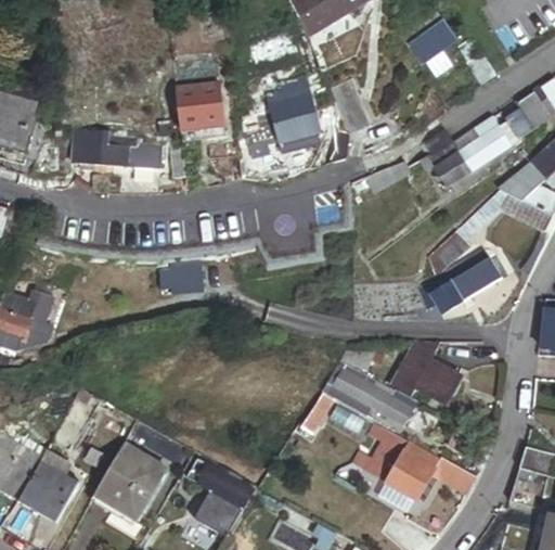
[(213,8),(211,0),(194,0),(195,10),(213,8)]
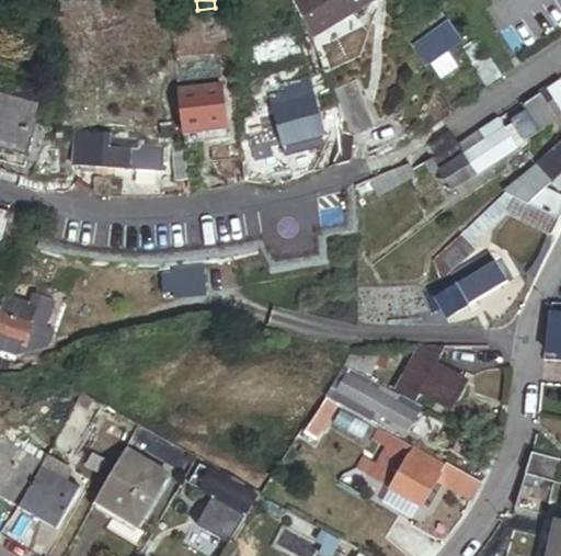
[(293,0),(304,34),(362,0),(293,0)]
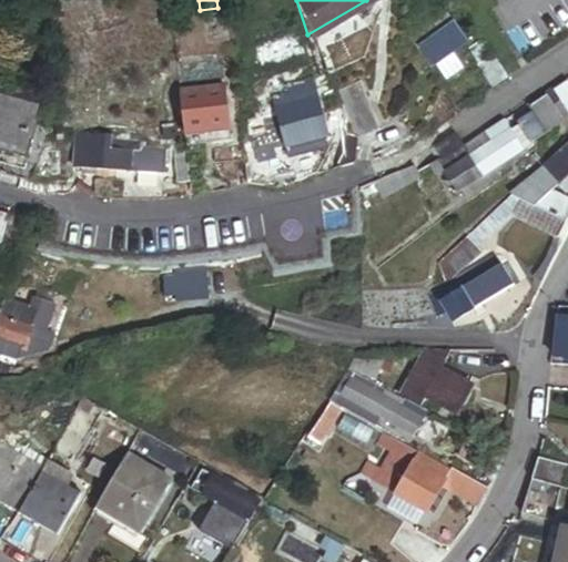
[(467,41),(442,0),(432,0),(402,19),(419,46),(422,44),(433,63),(450,52),(467,41)]
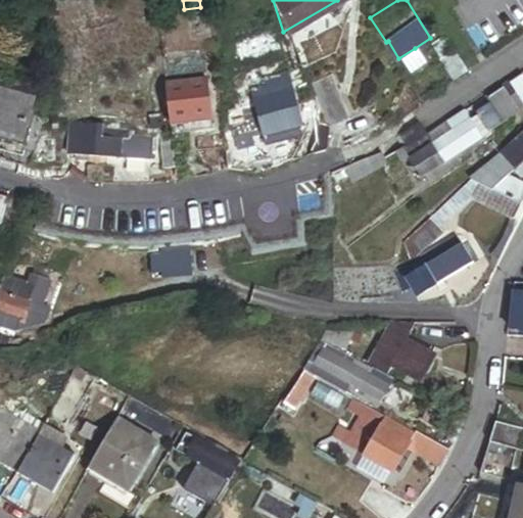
[(255,32),(251,21),(237,27),(240,37),(255,32)]
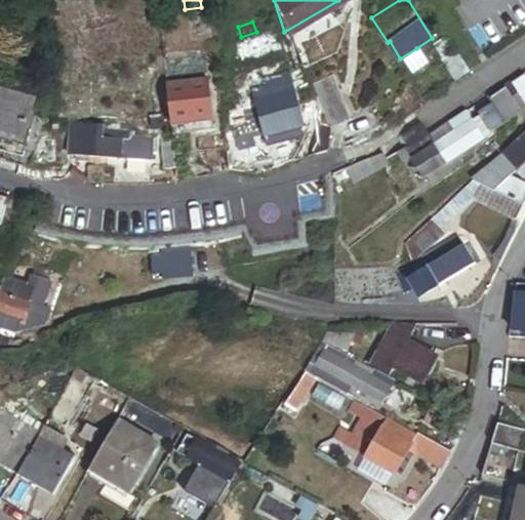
[(471,72),(447,34),(434,42),(444,57),(441,58),(455,81),(471,72)]
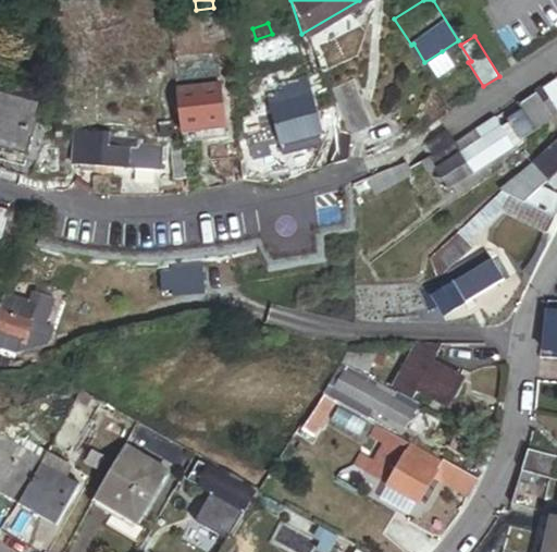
[(454,70),(442,51),(424,62),(413,44),(411,45),(434,82),(454,70)]
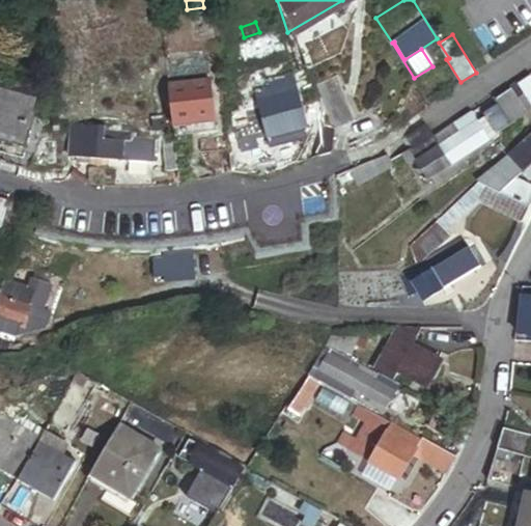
[(0,85),(27,94),(32,79),(0,68),(0,85)]
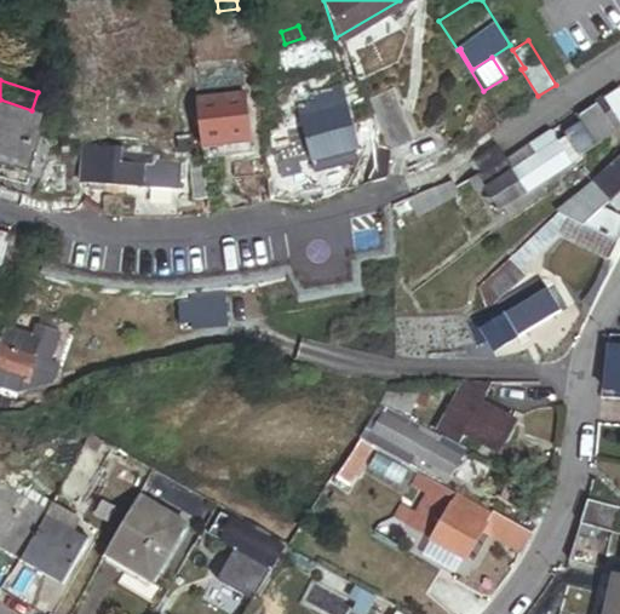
[(346,148),(329,84),(302,91),(304,101),(285,105),(309,195),(333,190),(345,161),(342,149),(346,148)]
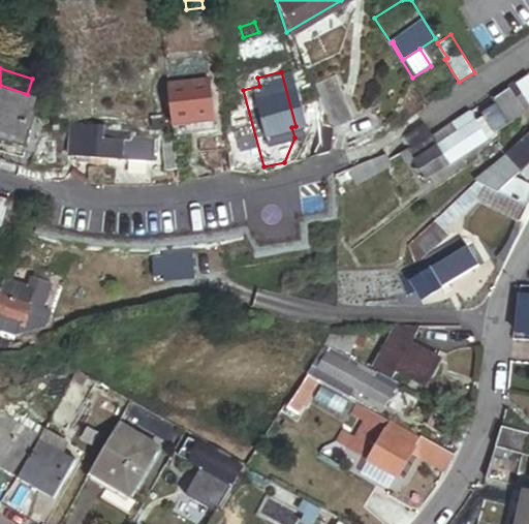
[(210,113),(206,72),(164,76),(169,117),(210,113)]
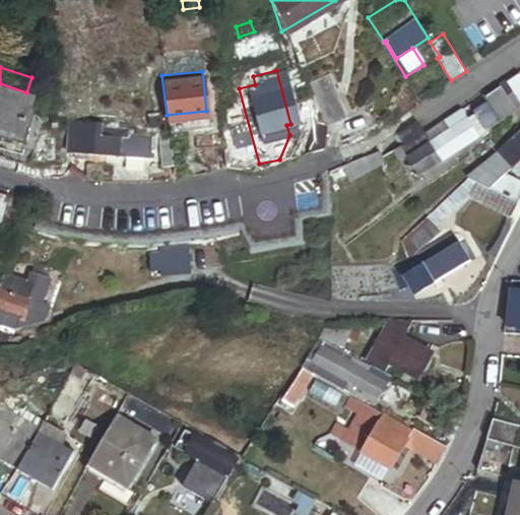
[(519,71),(509,78),(519,94),(519,95),(519,71)]
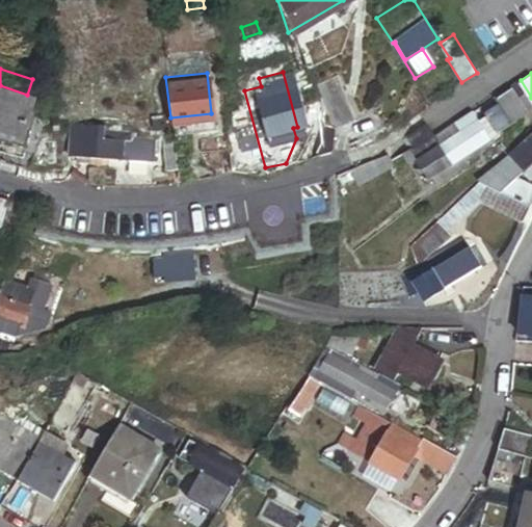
[(343,121),(327,75),(306,82),(321,129),(343,121)]
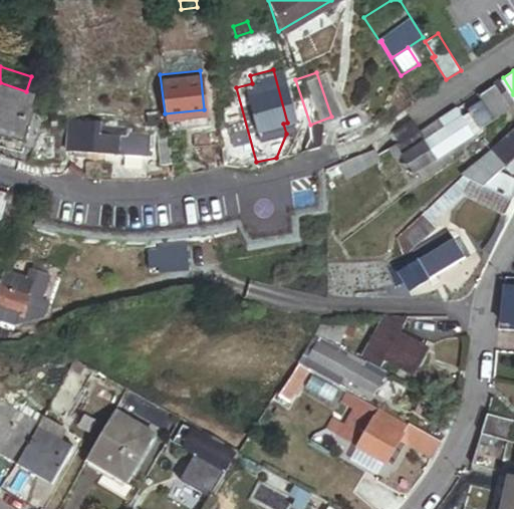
[(513,93),(503,77),(480,92),(492,111),(508,101),(506,98),(513,93)]
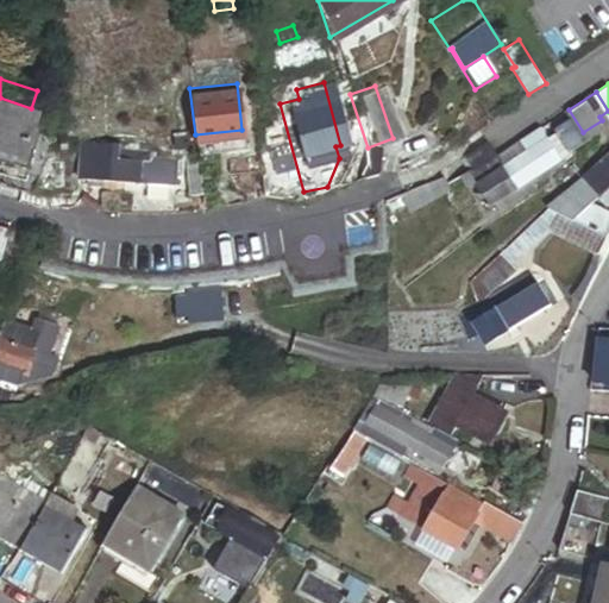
[(0,120),(35,132),(42,112),(31,108),(0,98),(0,120)]
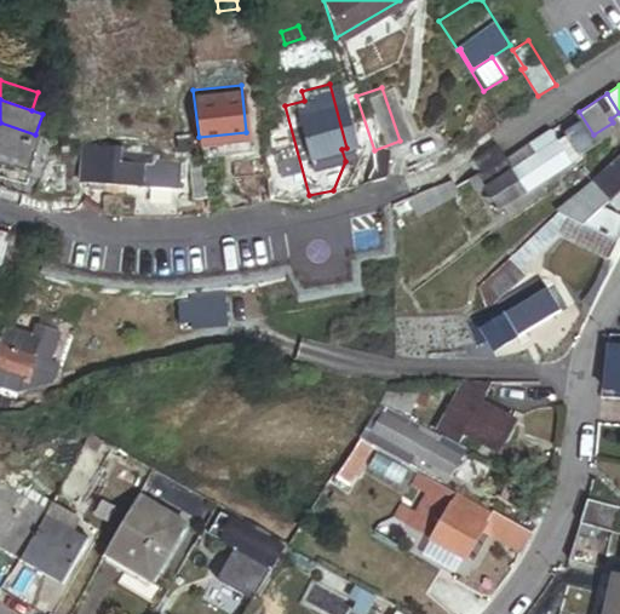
[(585,151),(564,120),(518,150),(494,165),(515,196),(585,151)]
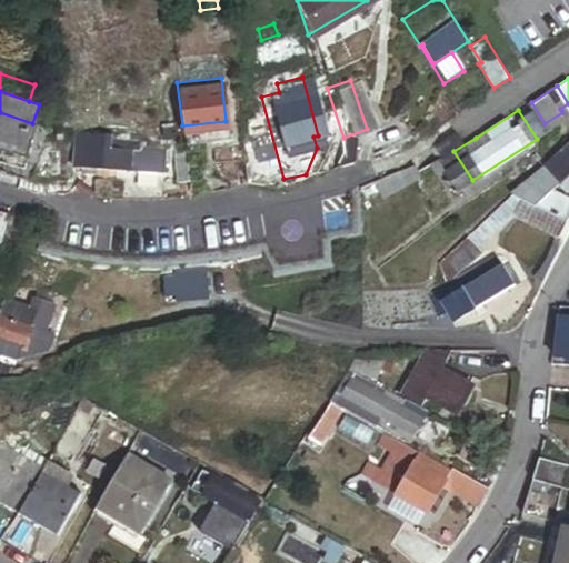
[(0,138),(25,147),(32,123),(0,112),(0,138)]
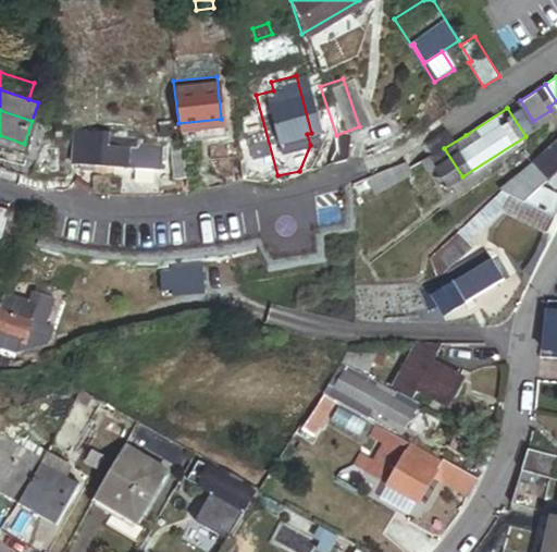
[(38,148),(45,125),(32,121),(24,144),(38,148)]
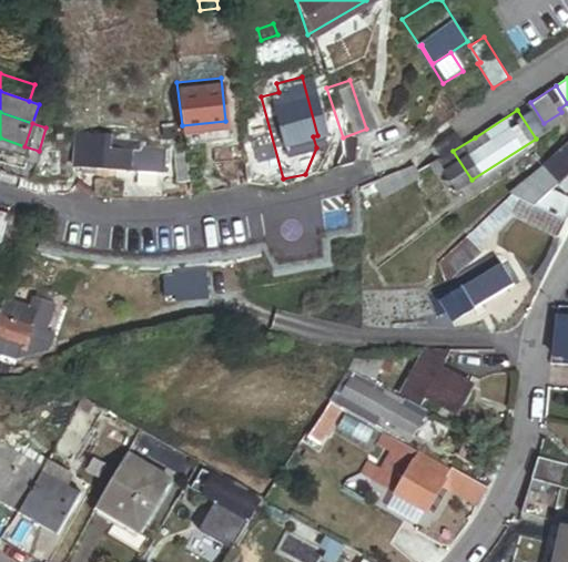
[(453,151),(475,138),(466,124),(445,138),(453,151)]
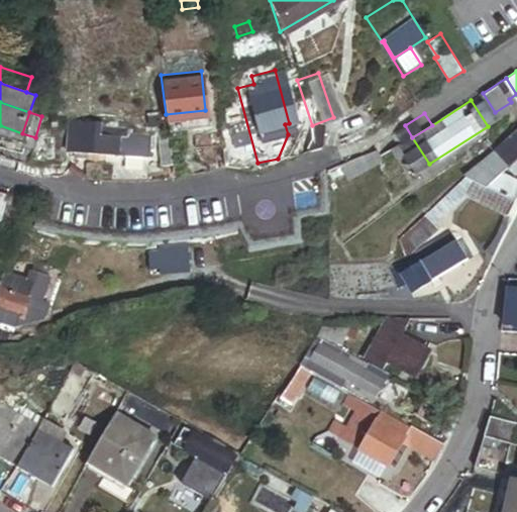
[(148,156),(150,134),(126,132),(127,127),(101,124),(101,121),(70,119),(67,148),(148,156)]
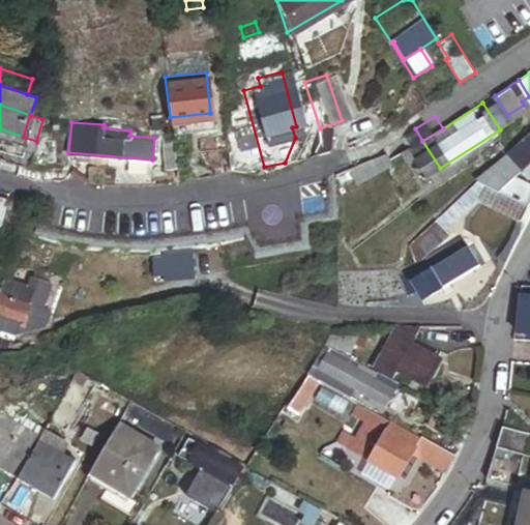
[(318,151),(321,132),(305,129),(302,154),(318,151)]
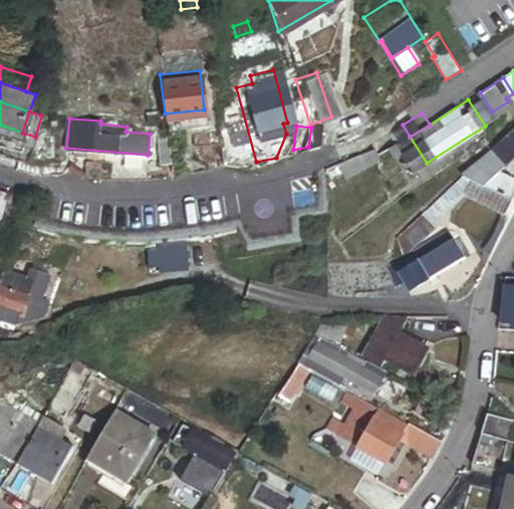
[(513,173),(513,131),(491,153),(489,150),(462,176),(478,185),(512,204),(513,200),(513,179),(510,178),(513,173)]
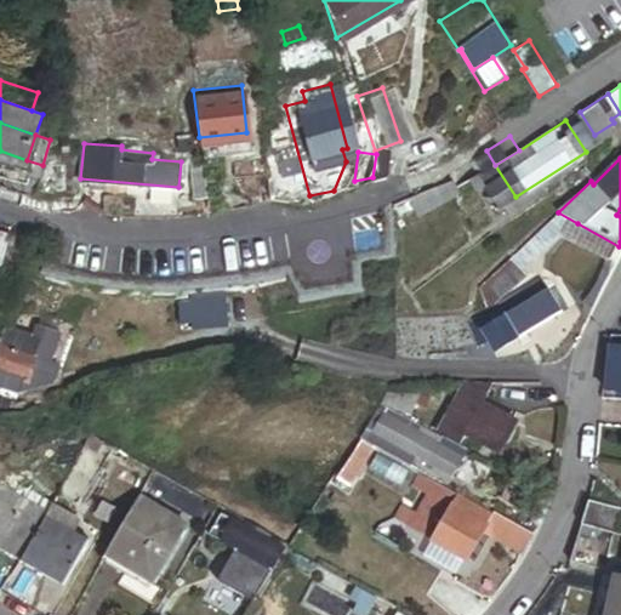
[(469,180),(462,164),(451,170),(456,188),(469,180)]
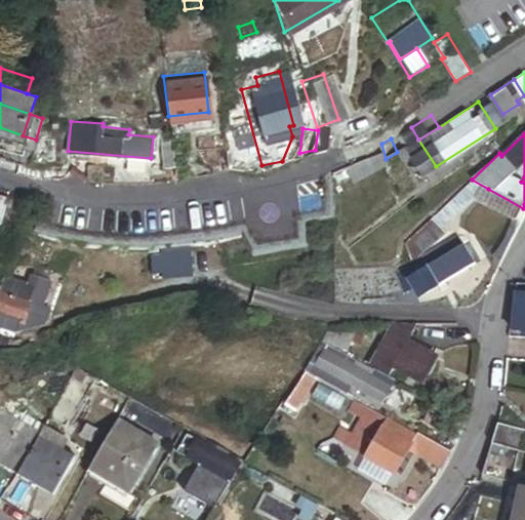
[(225,172),(220,142),(201,145),(205,175),(225,172)]
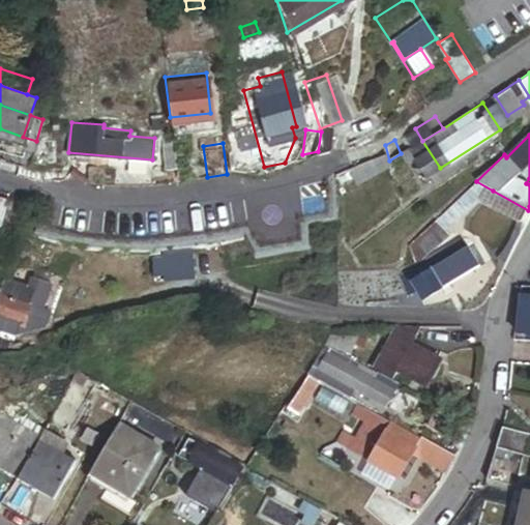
[(423,152),(418,144),(412,147),(418,155),(423,152)]
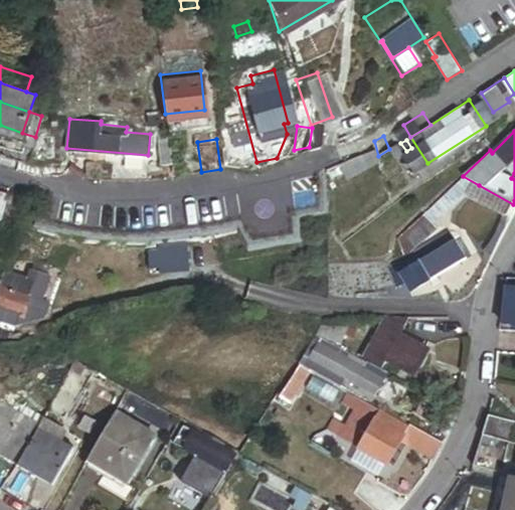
[(53,156),(52,141),(32,146),(30,154),(53,156)]
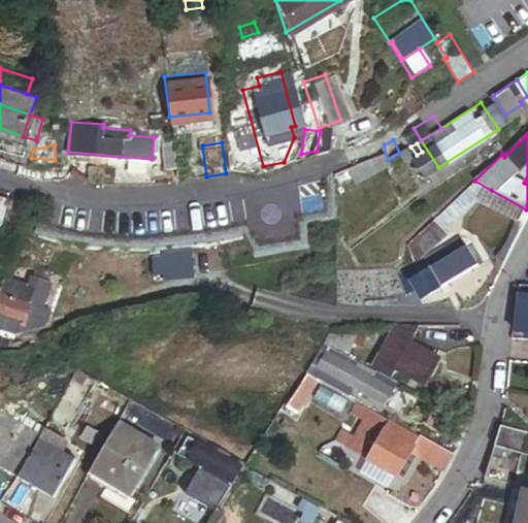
[(388,160),(384,144),(357,156),(363,169),(388,160)]
